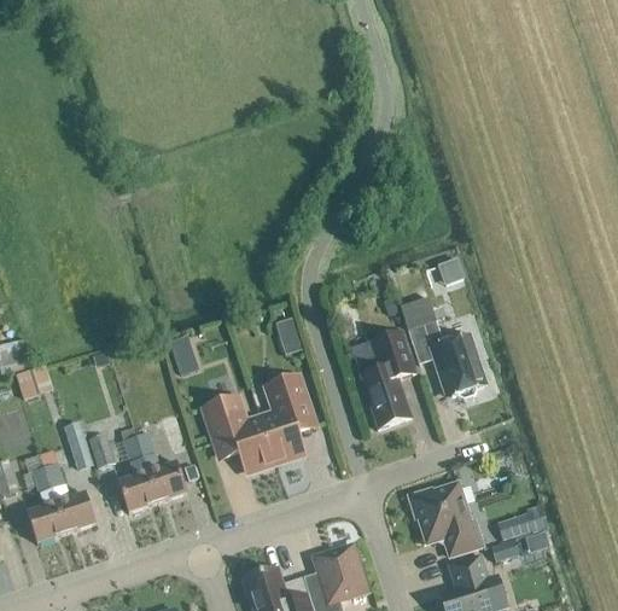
[(464,277),(456,256),(438,262),(445,283),(464,277)]
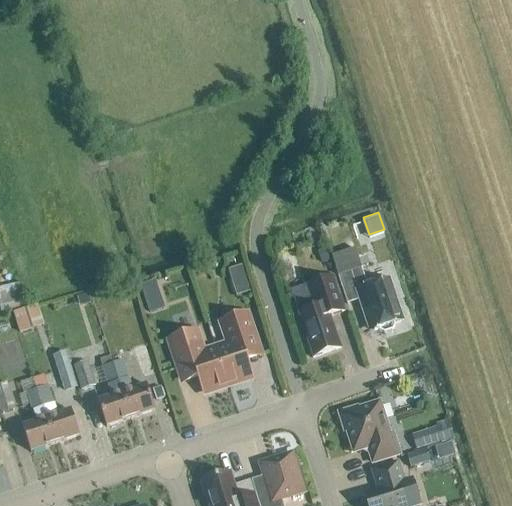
[(323,260),(331,258),(327,246),(319,249),(323,260)]
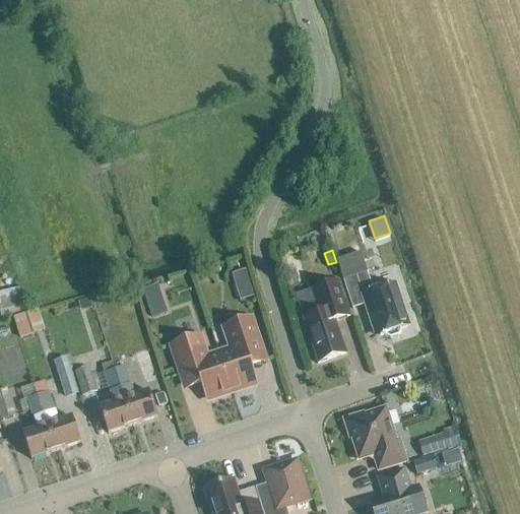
[(367,269),(361,250),(336,258),(343,277),(367,269)]
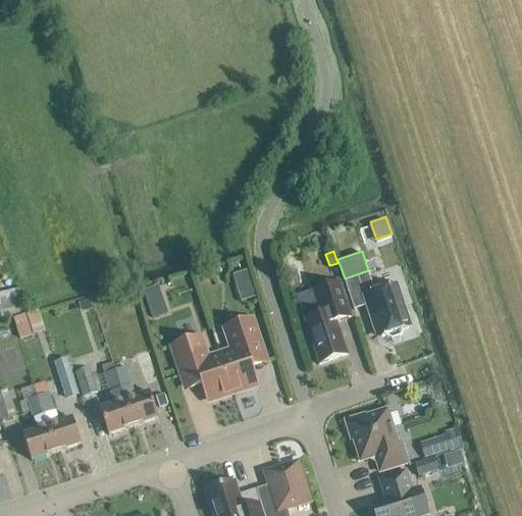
[(235,269),(240,295),(253,292),(248,266),(235,269)]
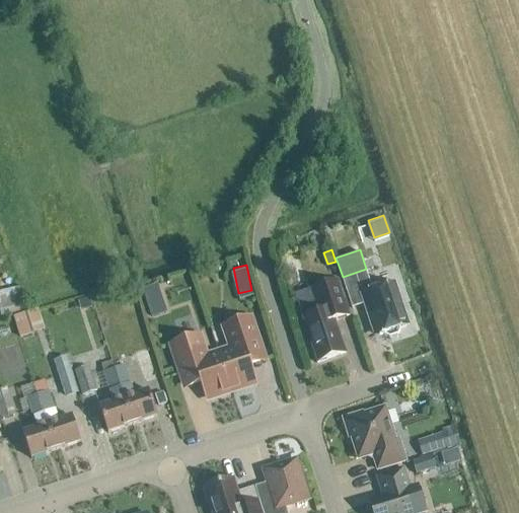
[(402,304),(393,280),(372,287),(366,269),(343,277),(352,305),(365,301),(369,315),(372,314),(378,333),(385,330),(385,333),(389,335),(397,332),(399,327),(398,325),(405,323),(399,305),(402,304)]
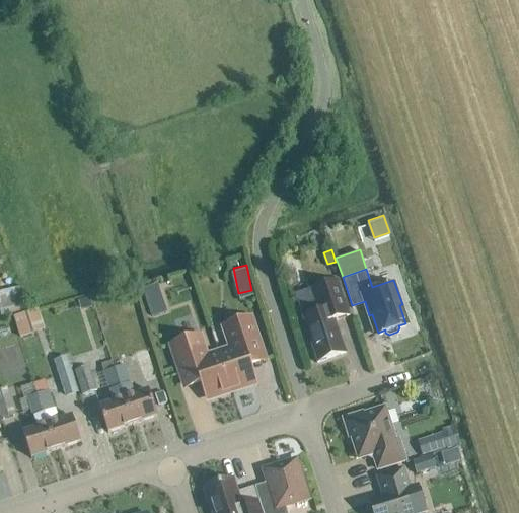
[(350,311),(338,277),(311,286),(314,294),(298,299),(317,359),(346,349),(335,316),(350,311)]
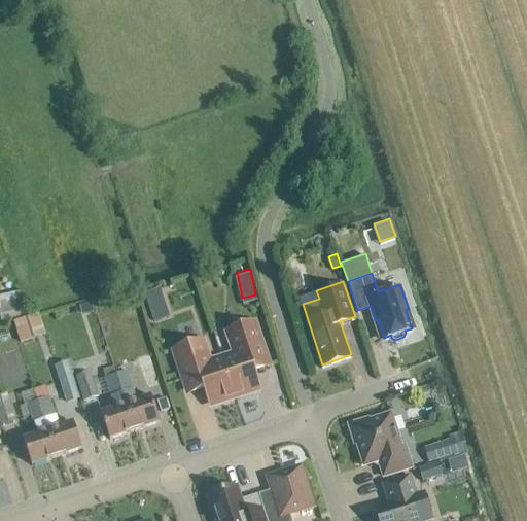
[(0,293),(0,318),(24,312),(19,289),(0,293)]
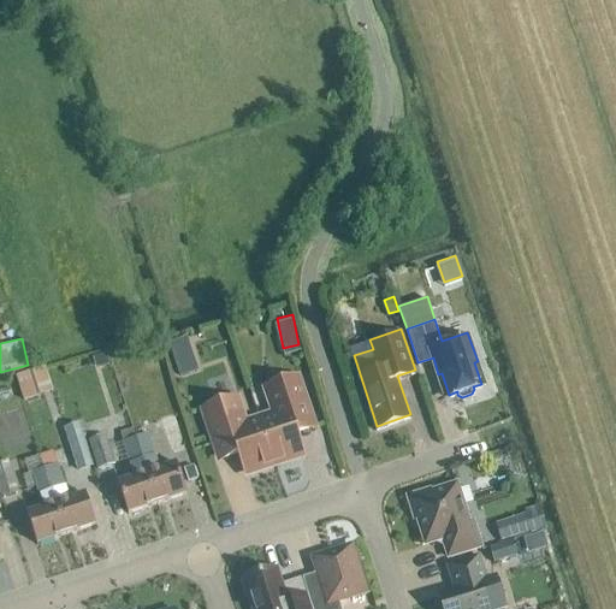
[(178,367),(196,360),(191,344),(172,350),(178,367)]
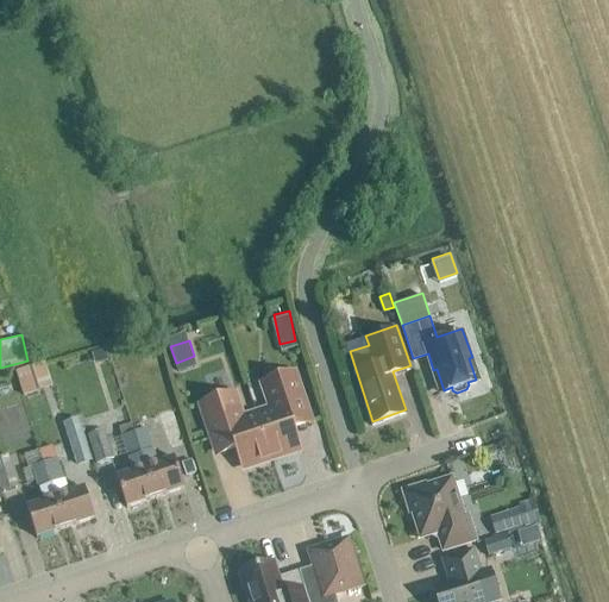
[(43,361),(16,369),(23,392),(50,383),(43,361)]
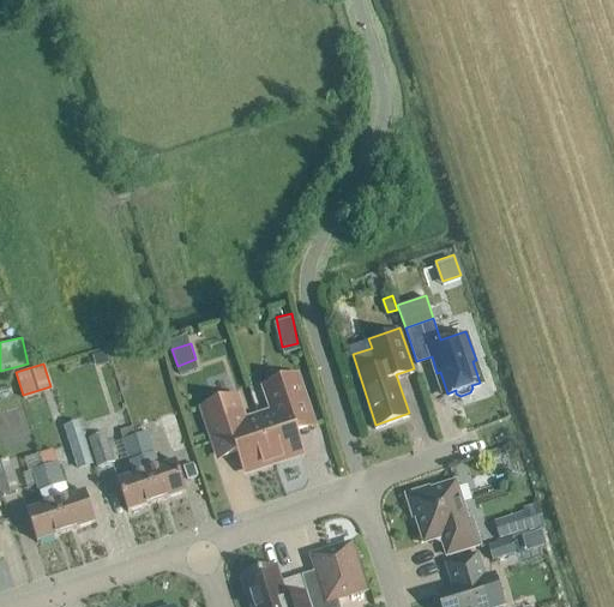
[(274,408),(258,413),(274,458),(301,449),(294,430),(313,424),(307,406),(296,372),(265,383),(274,408)]
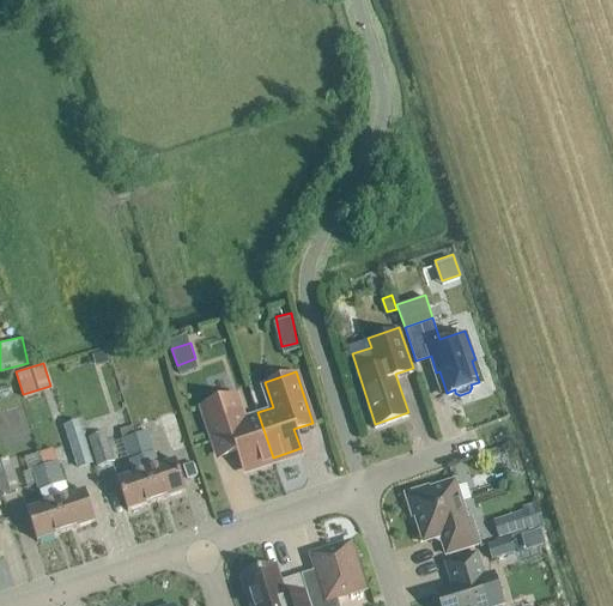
[(234,393),(204,403),(214,436),(220,454),(240,448),(246,467),(273,458),(258,412),(242,418),(234,393)]
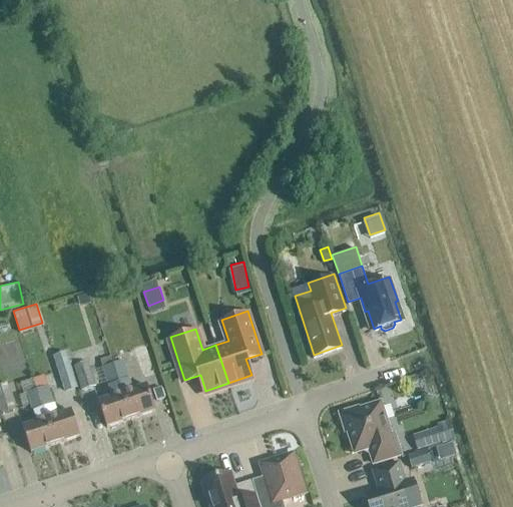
[(140,369),(157,364),(149,339),(132,343),(140,369)]
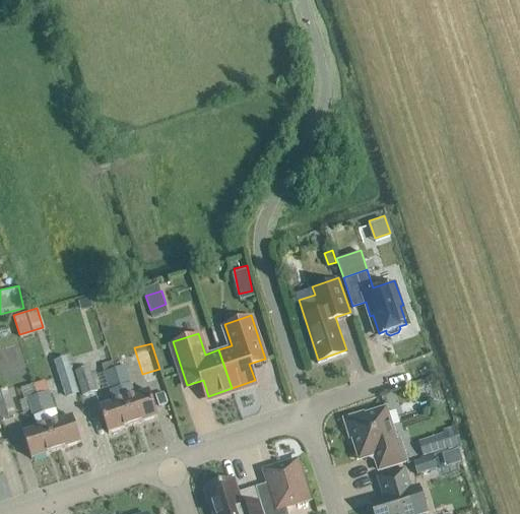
[(79,391),(67,352),(54,357),(66,395),(79,391)]
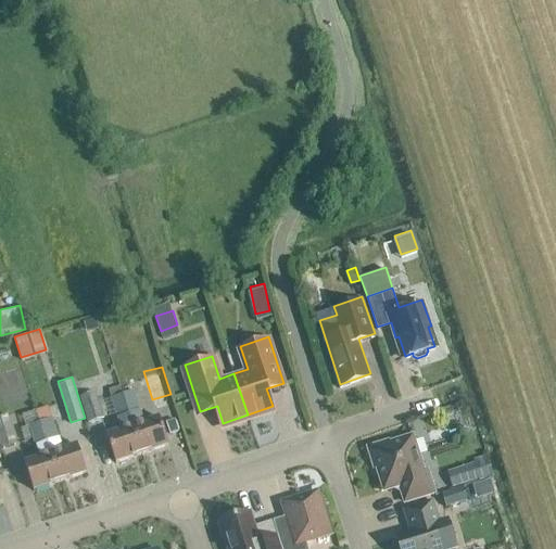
[(131,379),(119,382),(122,391),(134,386),(131,379)]
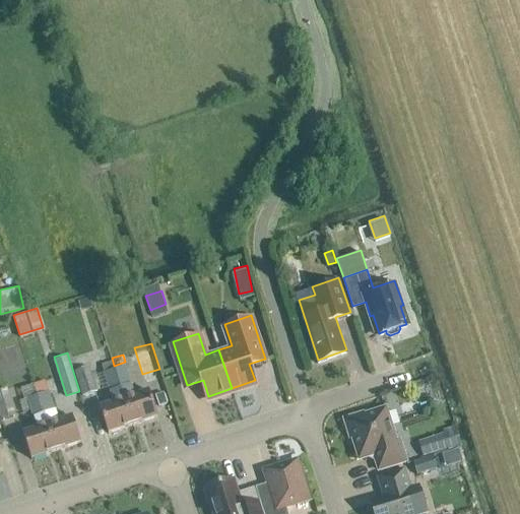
[(112,358),(103,361),(106,369),(114,366),(112,358)]
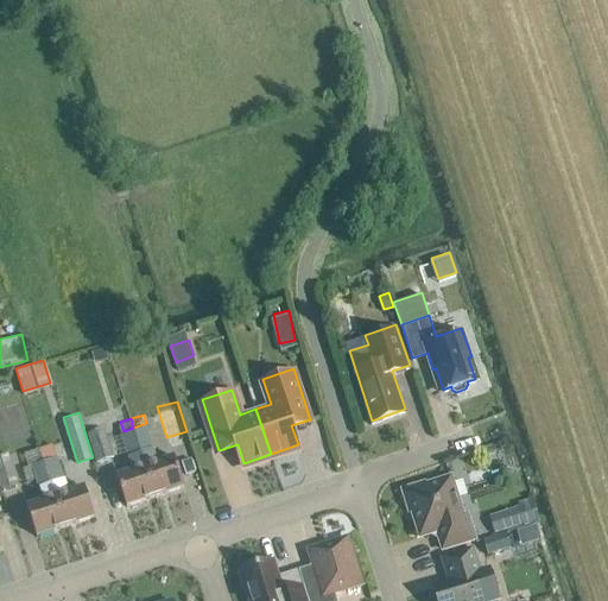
[(158,459),(146,423),(133,428),(156,493),(184,484),(175,453),(158,459)]
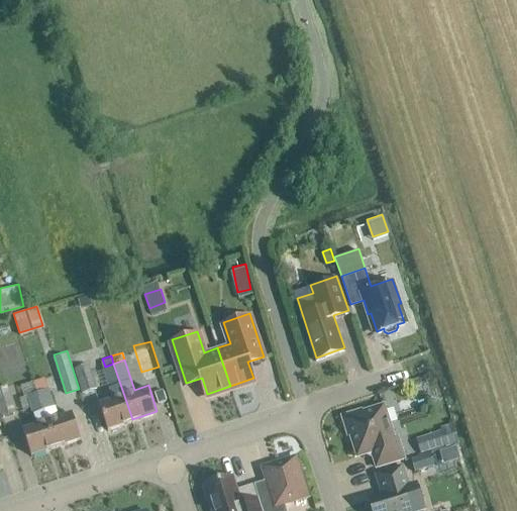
[(96,386),(88,361),(76,365),(74,366),(82,391),(96,386)]
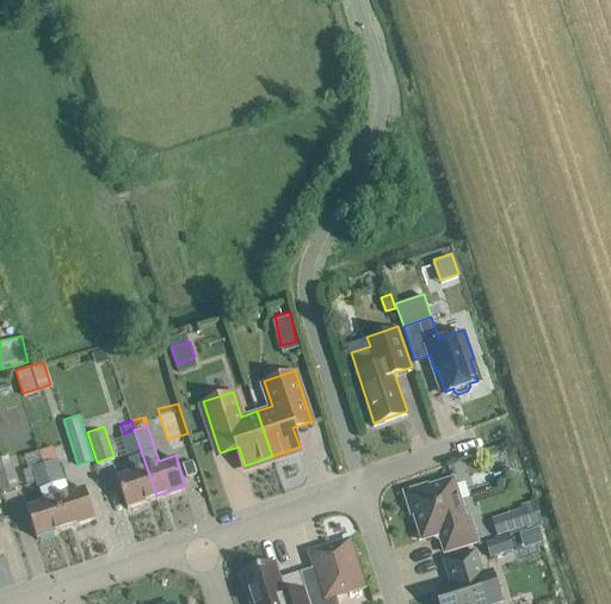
[(135,469),(117,475),(127,505),(156,495),(134,430),(124,433),(123,433),(130,455),(135,469)]
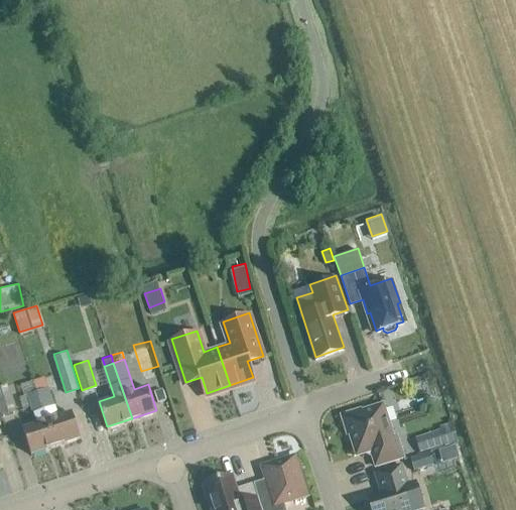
[(44,374),(33,377),(38,392),(49,388),(44,374)]
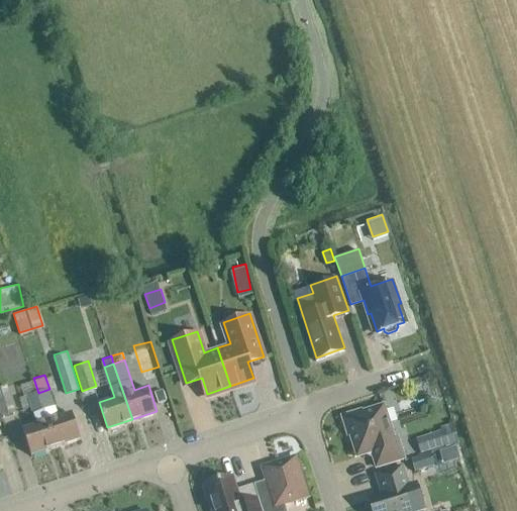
[(38,393),(33,378),(20,383),(25,397),(28,396),(36,423),(23,427),(31,452),(56,444),(38,393)]
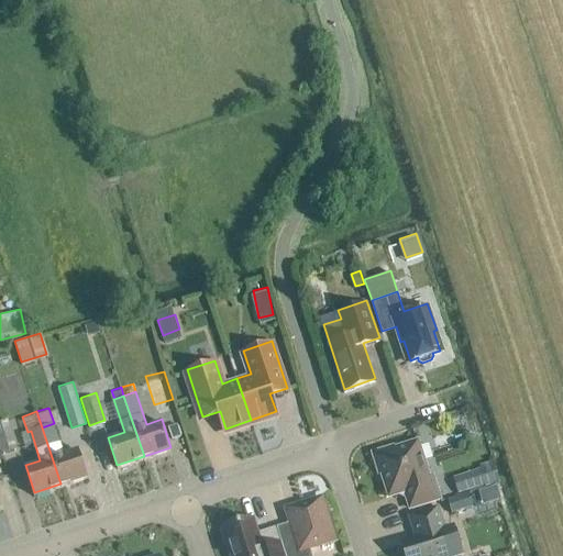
[(17,446),(8,417),(0,418),(0,443),(2,451),(17,446)]
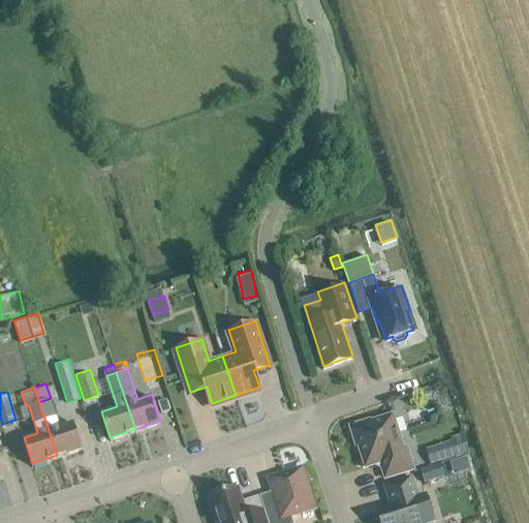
[(166,396),(158,399),(162,408),(169,405),(166,396)]
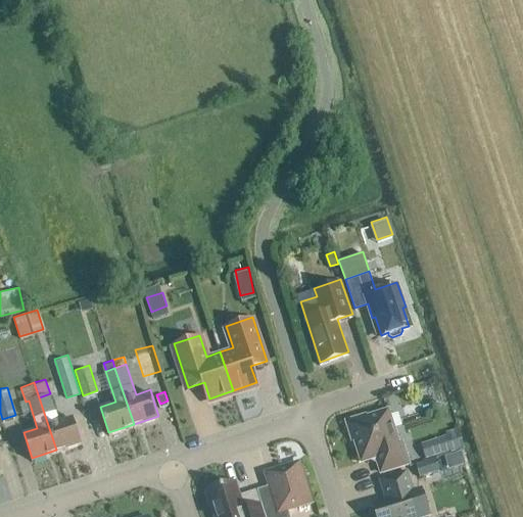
[(73,416),(59,420),(50,393),(39,397),(56,450),(82,441),(73,416)]
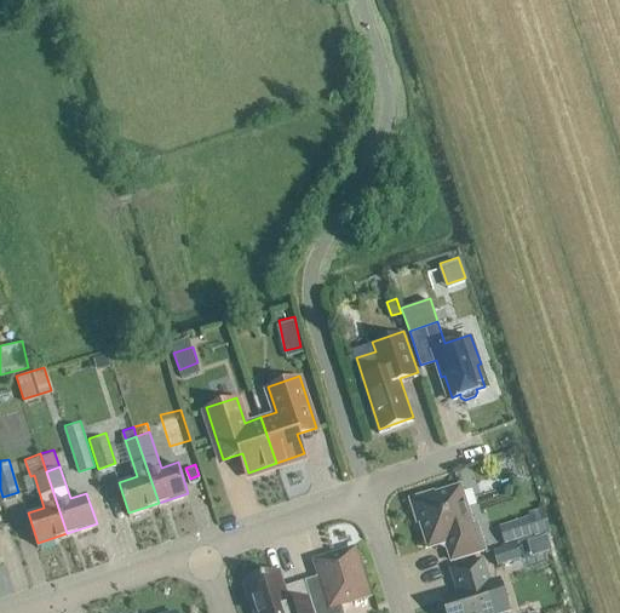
[(476,520),(471,521),(459,485),(435,493),(434,490),(411,497),(418,519),(422,519),(429,543),(442,539),(448,542),(453,557),(484,546),(476,520)]
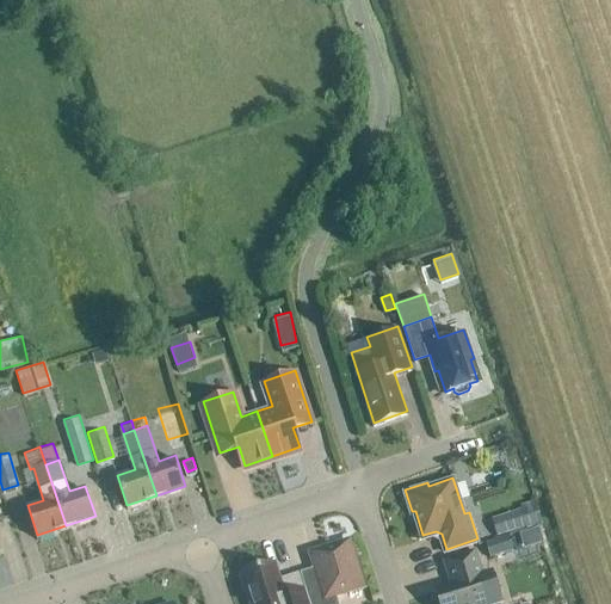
[(522,500),(523,504),(493,513),(499,531),(539,518),(534,497),(522,500)]
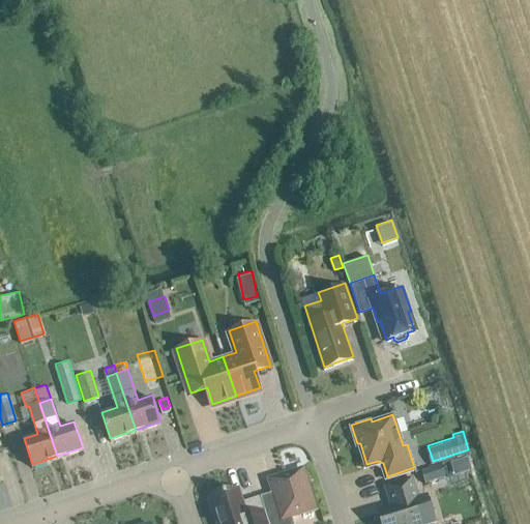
[(441,464),(421,470),(424,481),(444,474),(441,464)]
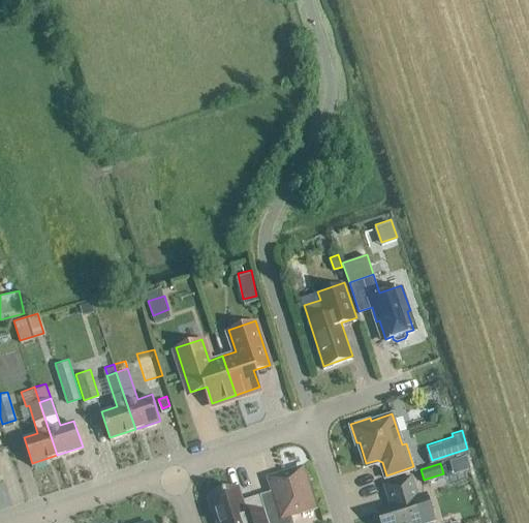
[(315,505),(304,469),(302,465),(269,475),(276,500),(263,504),(269,522),(293,522),(291,513),(315,505)]
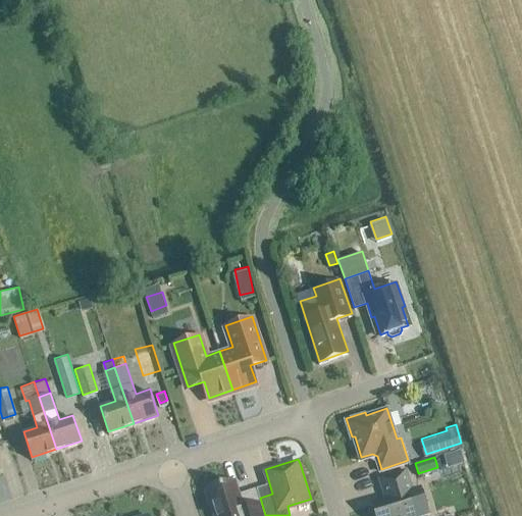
[(421,487),(413,489),(406,467),(378,476),(385,497),(372,501),(376,515),(412,515),(429,511),(421,487)]
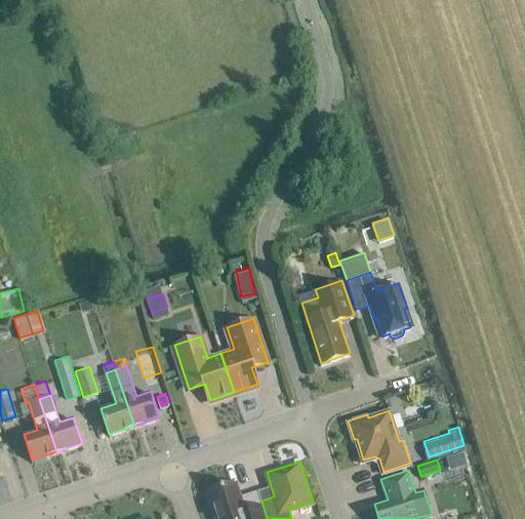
[(266,518),(260,501),(244,506),(236,481),(207,490),(215,518),(266,518)]
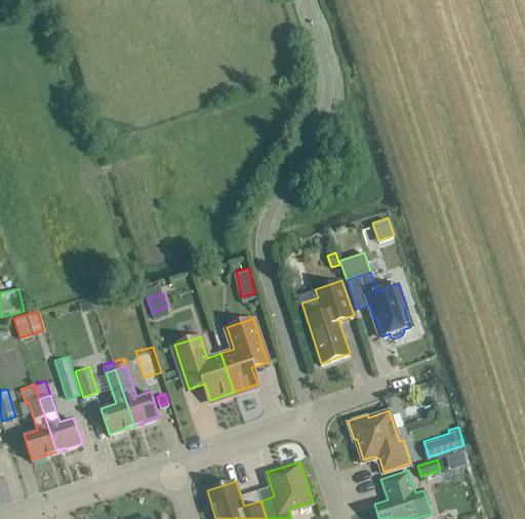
All buildings are outlined.
